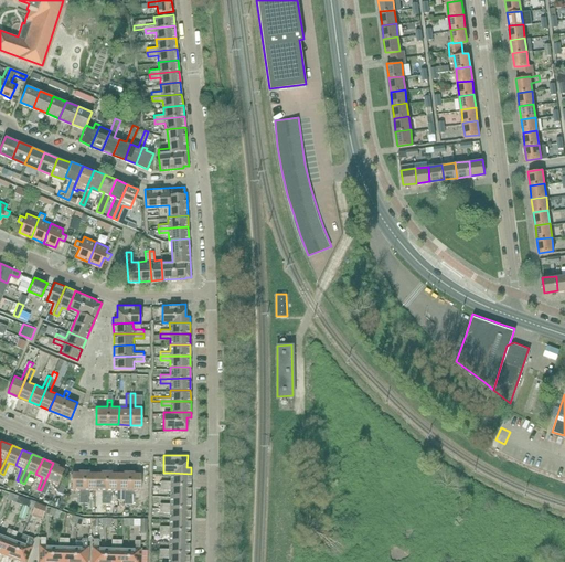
[(57,484),(64,467),(53,463),(41,490),(45,492),(50,480),(57,484)]
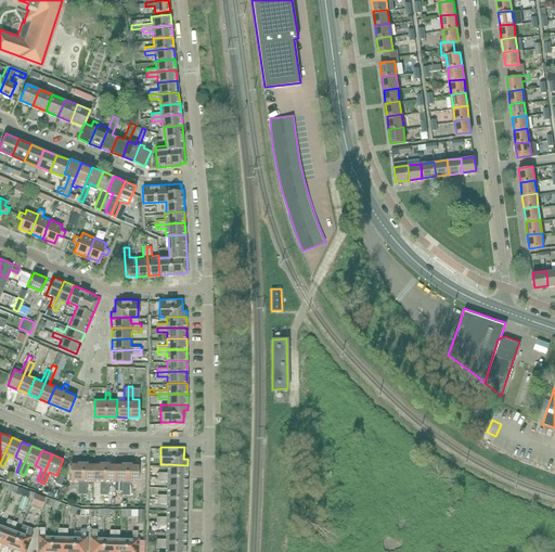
[(81,492),(82,462),(71,462),(71,479),(78,479),(77,492),(81,492)]
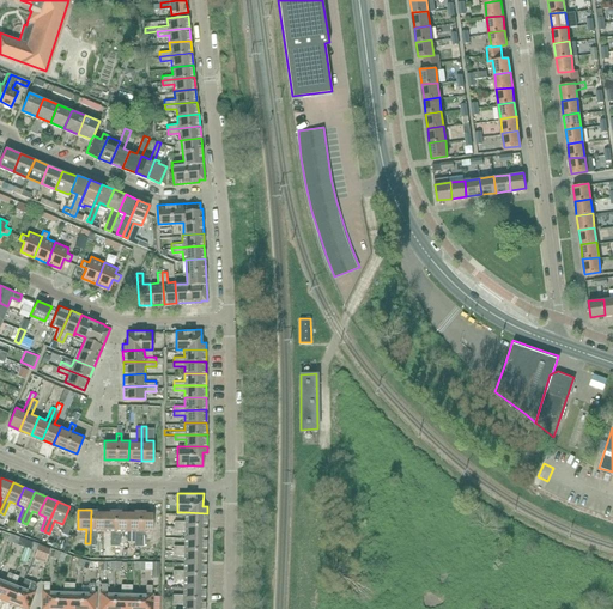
[(103,529),(103,510),(91,510),(90,543),(95,543),(96,529),(103,529)]
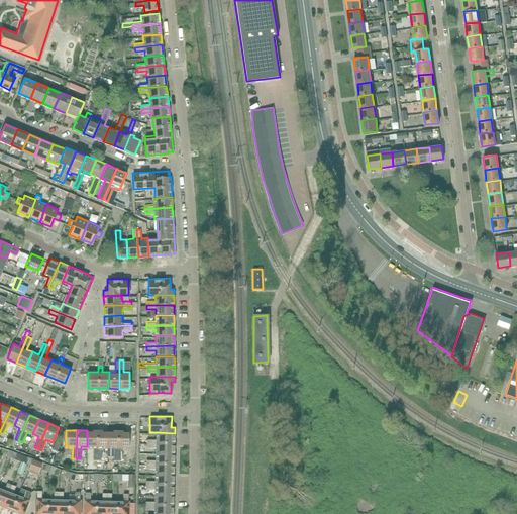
[(97,458),(97,430),(87,430),(87,446),(93,446),(93,458),(97,458)]
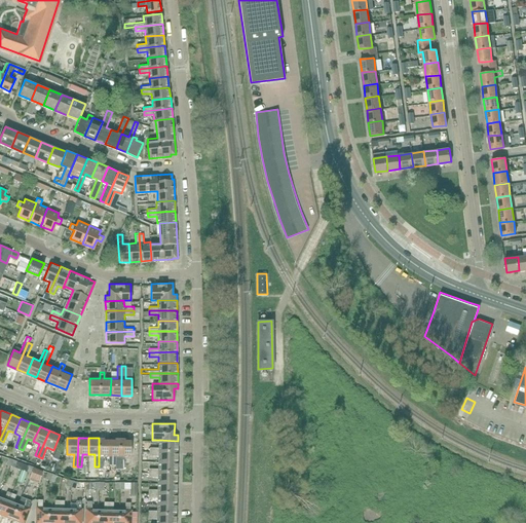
[(109,454),(109,438),(99,438),(99,467),(103,467),(103,454),(109,454)]
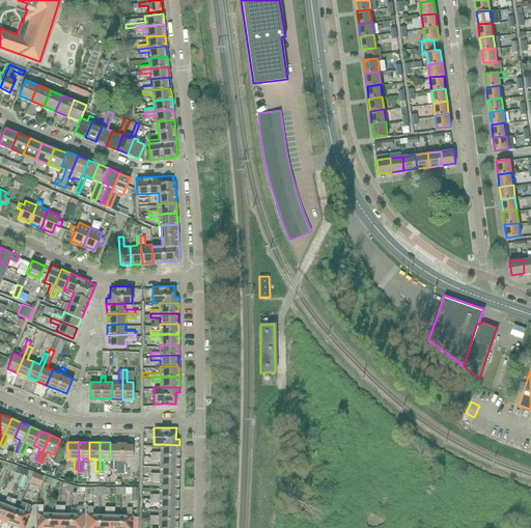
[(120,472),(121,442),(110,442),(110,459),(117,460),(116,472),(120,472)]
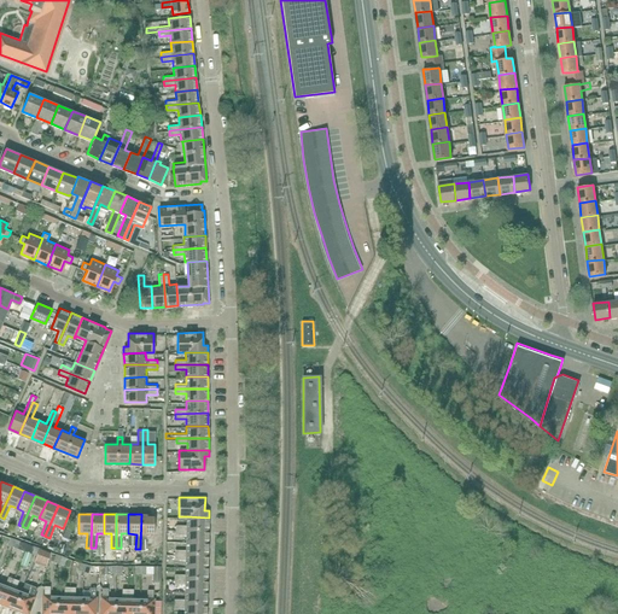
[(153,534),(153,515),(141,514),(140,549),(145,549),(145,534),(153,534)]
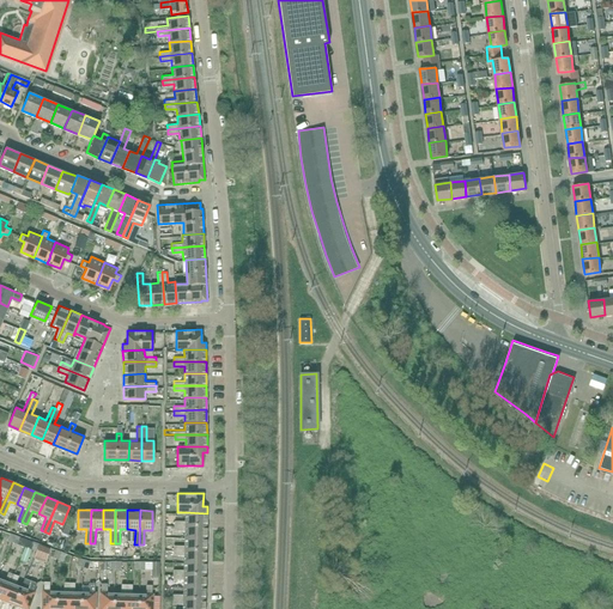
[(207,525),(207,513),(186,512),(186,519),(175,519),(174,524),(207,525)]
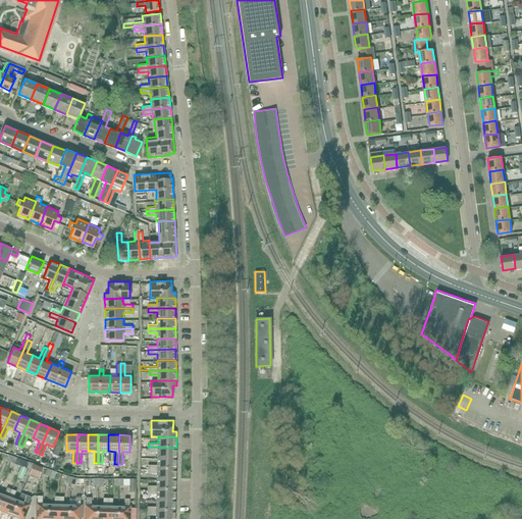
[(175,458),(176,448),(148,447),(148,451),(157,451),(157,458),(175,458)]
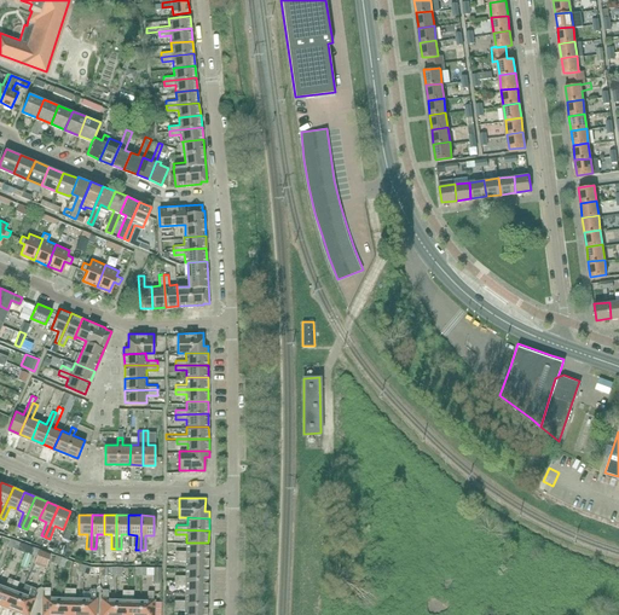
[(208,555),(208,543),(186,543),(186,550),(175,549),(175,553),(208,555)]
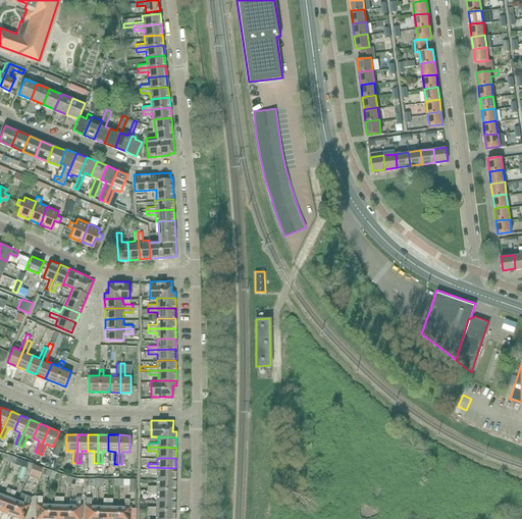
[(31,468),(29,473),(39,477),(43,466),(38,463),(34,462),(33,462),(31,468)]
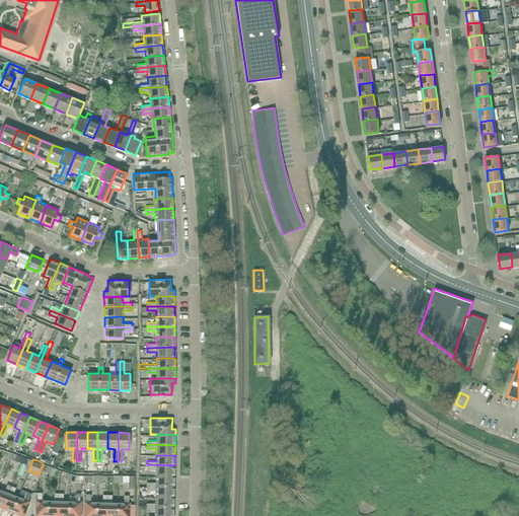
[(174,475),(174,465),(147,464),(147,469),(156,469),(156,475),(174,475)]
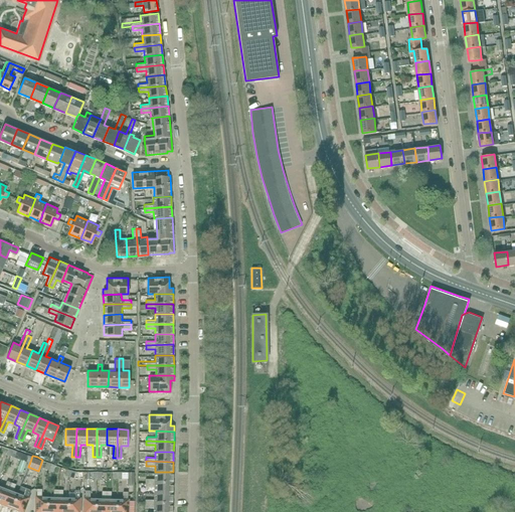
[(173,483),(173,472),(155,472),(155,478),(146,478),(145,482),(173,483)]
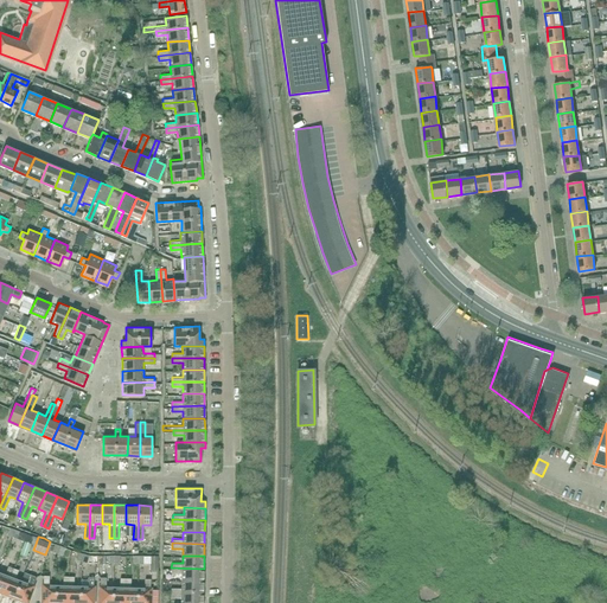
[(0,592),(4,594),(13,568),(8,565),(5,575),(0,572),(0,592)]
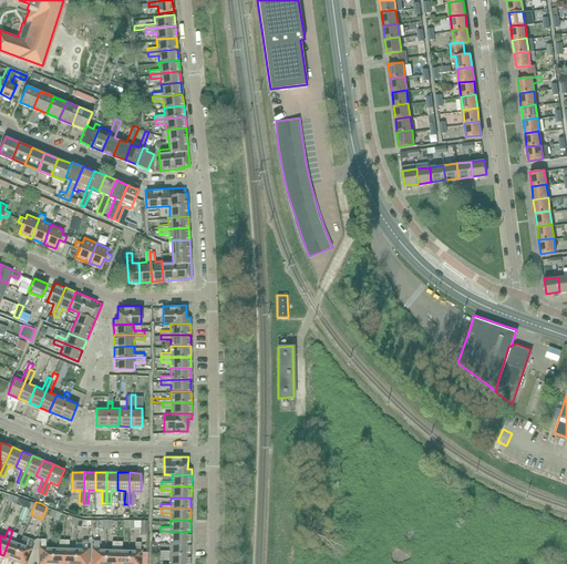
[(13,541),(17,532),(12,531),(3,555),(7,556),(8,555),(14,557),(20,543),(13,541)]
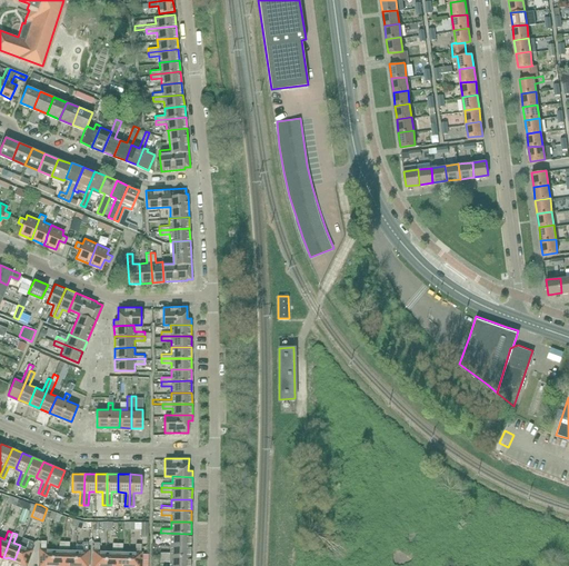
[(190,545),(191,534),(160,533),(160,537),(170,537),(170,544),(190,545)]
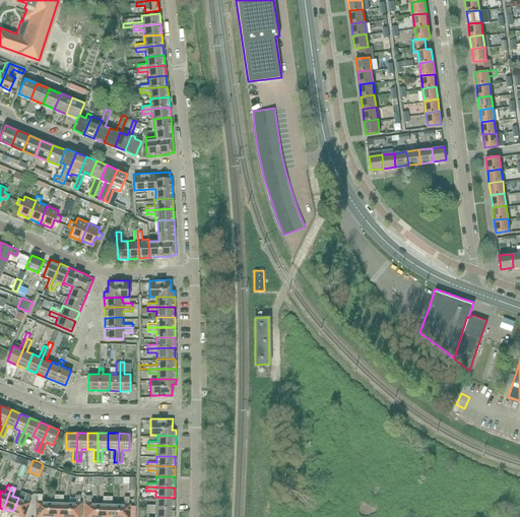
[(23,515),(31,494),(21,490),(18,498),(13,511),(19,514),(19,515),(22,516),(22,515),(23,515)]
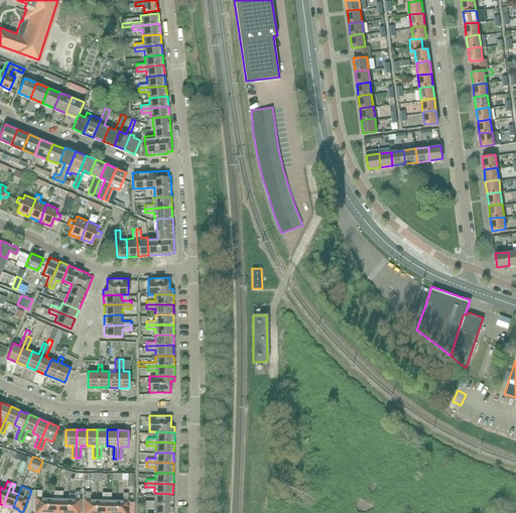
[(41,498),(41,489),(37,489),(36,511),(37,511),(36,512),(39,512),(40,511),(47,512),(47,498),(41,498)]
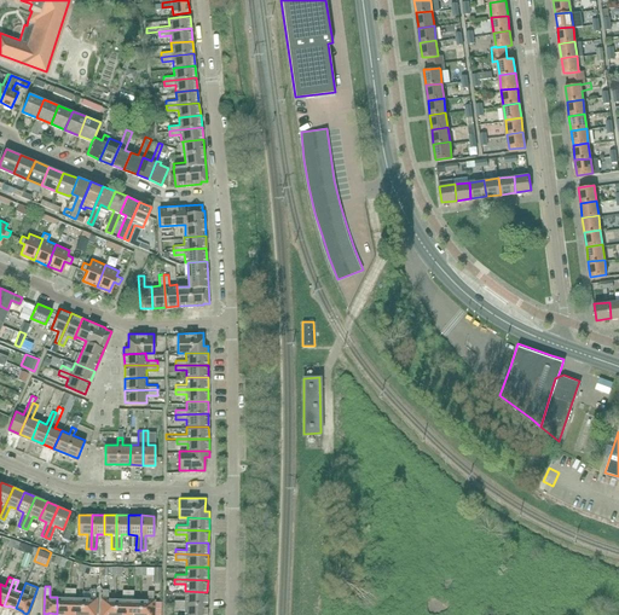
[(69,614),(70,587),(65,587),(64,597),(57,597),(57,614),(65,614),(64,614),(69,614)]
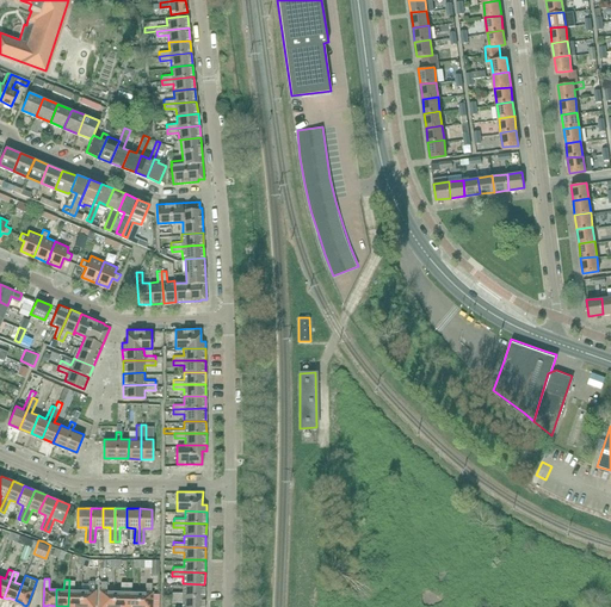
[(74,589),(74,580),(69,580),(68,606),(72,606),(73,606),(81,606),(81,590),(74,589)]
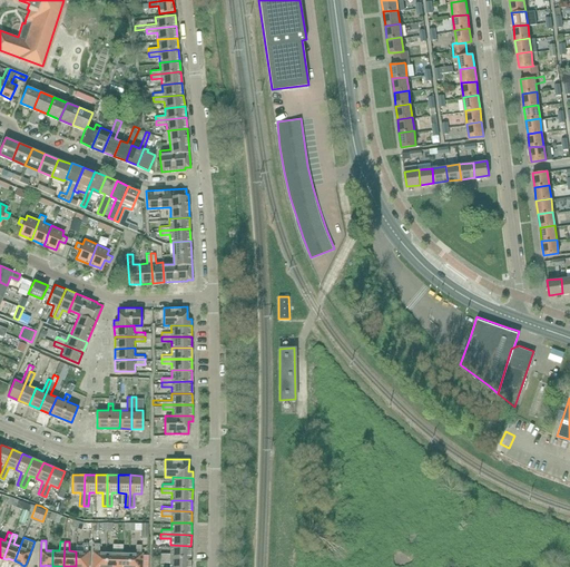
[(87,566),(88,541),(82,541),(82,551),(76,551),(76,566),(82,566),(86,566),(87,566)]
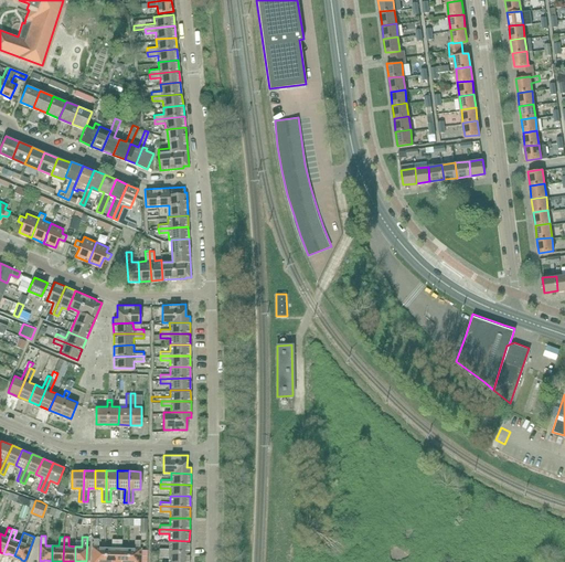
[(98,547),(98,538),(94,538),(93,561),(96,561),(97,561),(99,561),(104,561),(105,548),(98,547)]
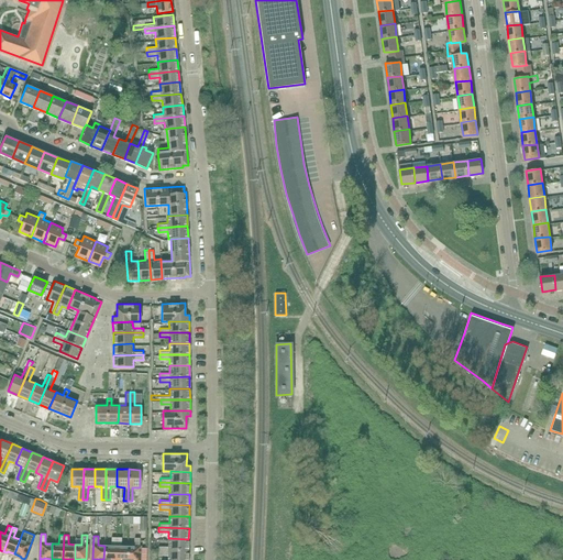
[(116,559),(117,536),(112,536),(111,546),(105,546),(103,559),(116,559)]
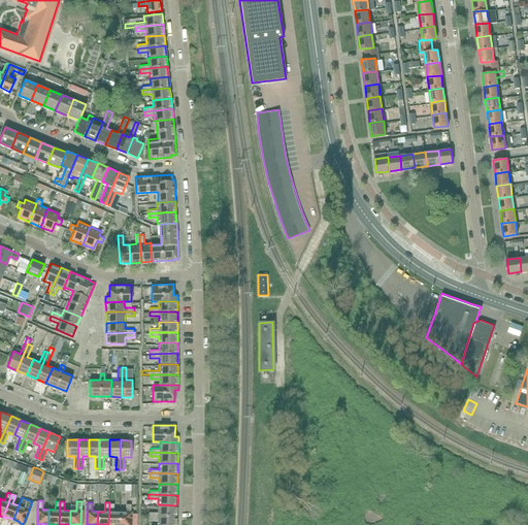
[(113,512),(113,503),(109,502),(108,524),(119,524),(120,512),(113,512)]
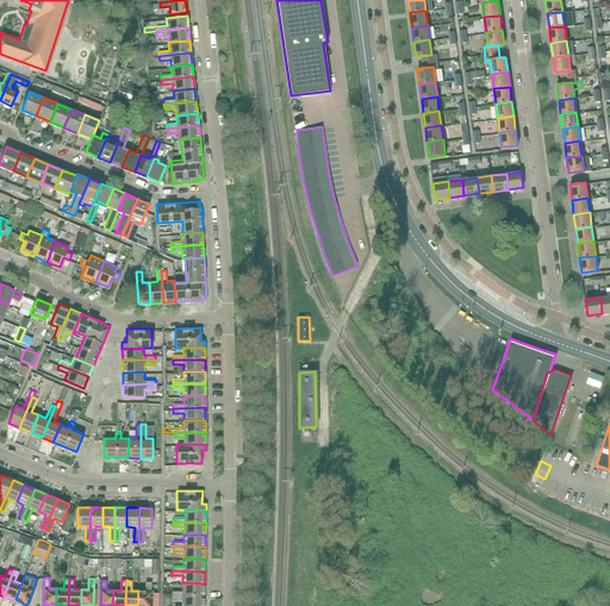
[(150,605),(151,581),(147,581),(145,592),(138,591),(137,605),(150,605)]
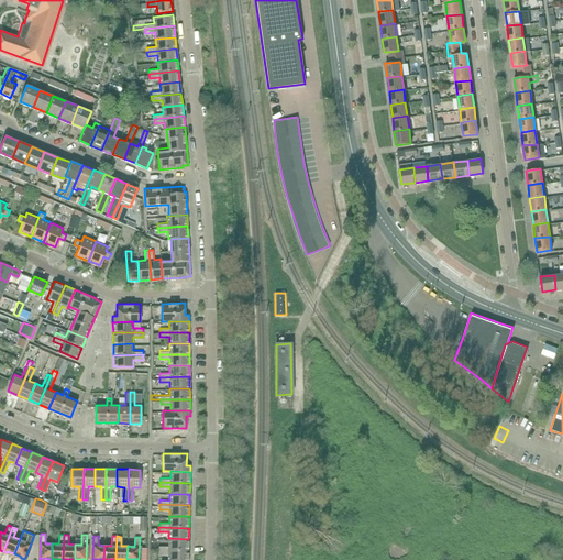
[(188,550),(188,539),(168,538),(168,545),(158,545),(158,549),(188,550)]
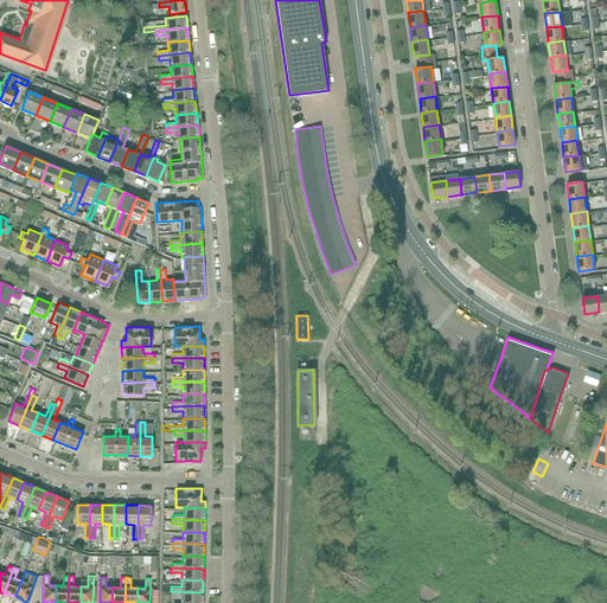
[(202,602),(203,592),(171,591),(171,596),(181,597),(180,602),(202,602)]
